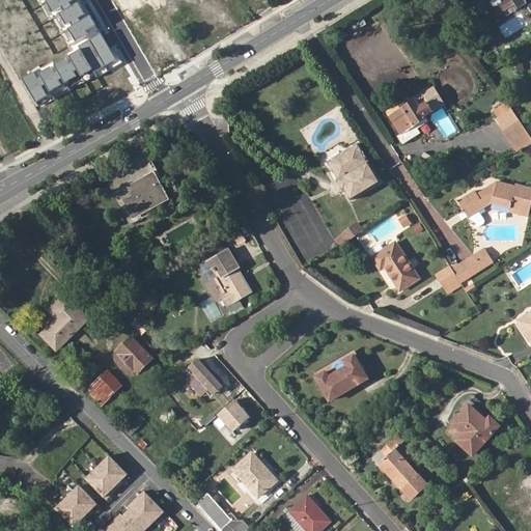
[(49,0),(47,1),(54,14),(63,8),(65,11),(66,10),(74,6),(72,3),(77,0),(49,0)]
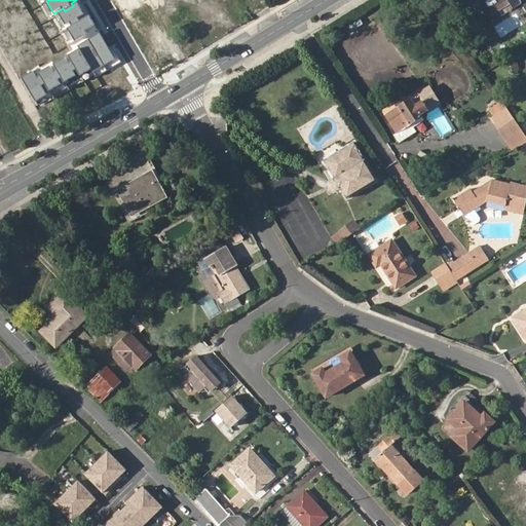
[(525,0),(493,0),(488,4),(485,0),(474,0),(472,2),(485,23),(512,6),(520,1),(523,5),(525,10),(525,0)]
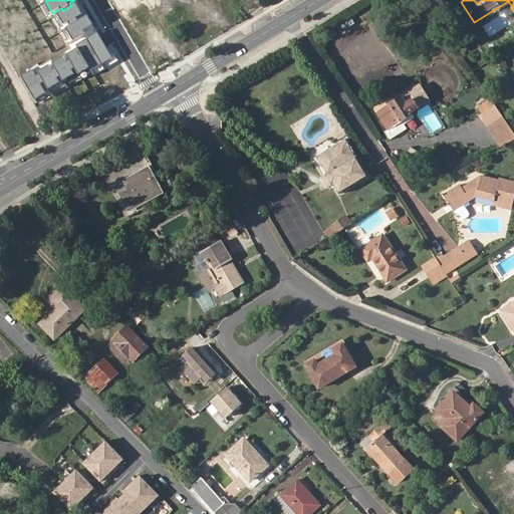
[(503,10),(511,5),(508,1),(500,6),(503,10)]
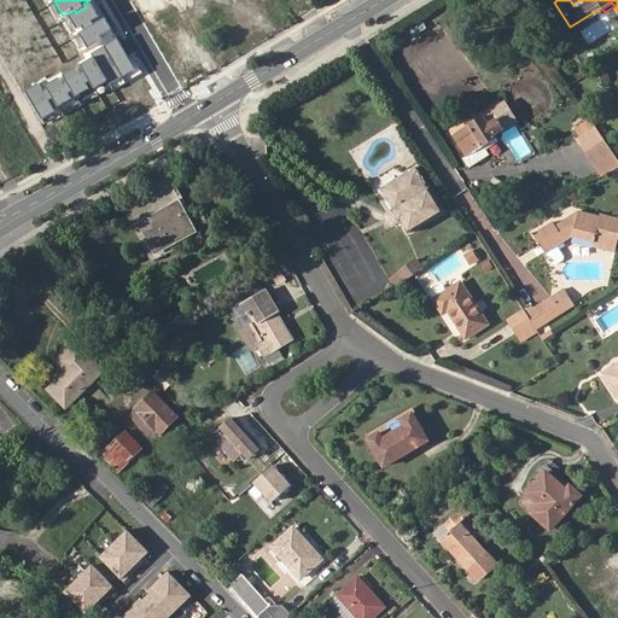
[(76,13),(71,16),(79,28),(83,24),(87,29),(95,24),(93,21),(99,17),(93,4),(86,7),(77,12),(76,13)]
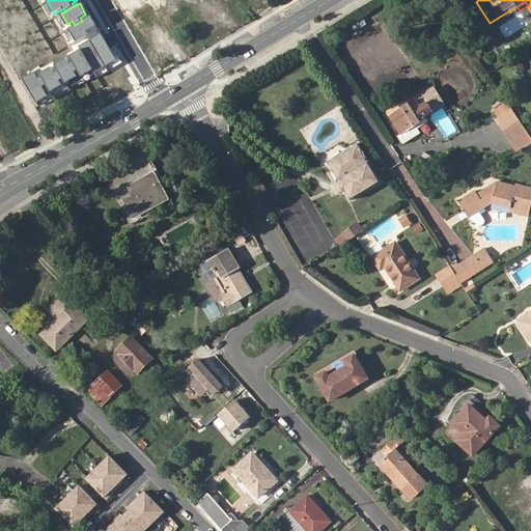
[(91,16),(68,29),(77,43),(89,35),(86,30),(96,24),(91,16)]
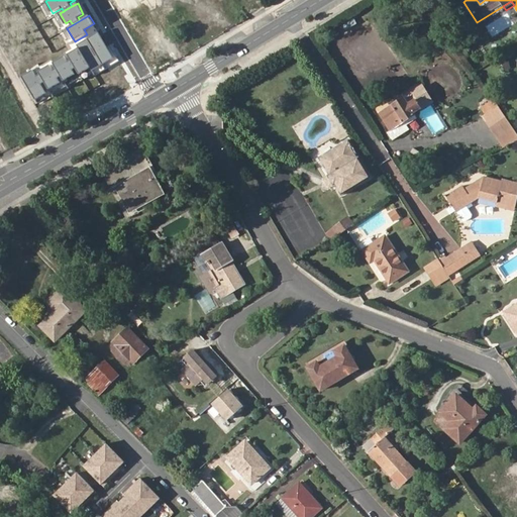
[(507,16),(490,23),(494,32),(511,24),(507,16)]
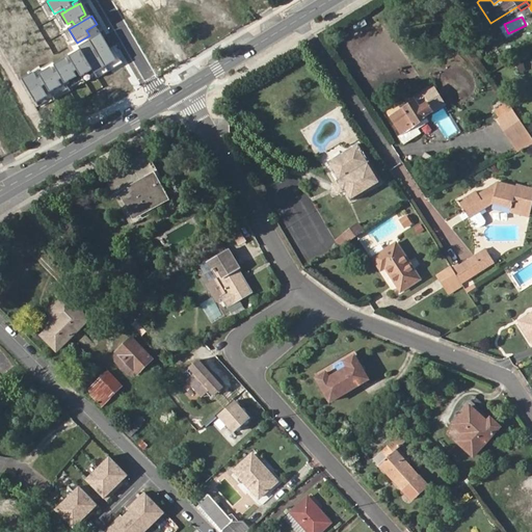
[(102,36),(69,55),(73,62),(77,70),(83,79),(115,59),(102,36)]
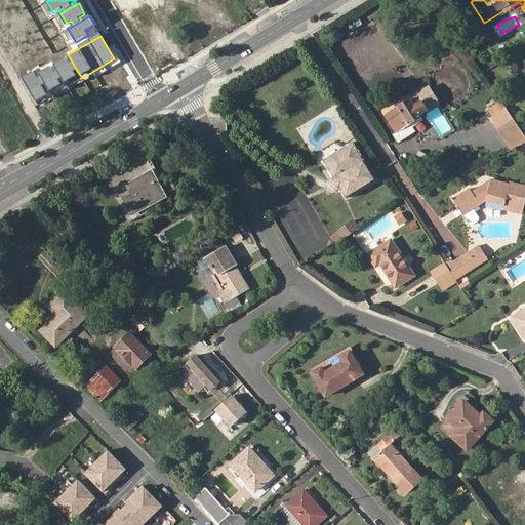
[(66,57),(54,64),(66,83),(77,76),(74,71),(76,69),(72,62),(69,64),(66,57)]
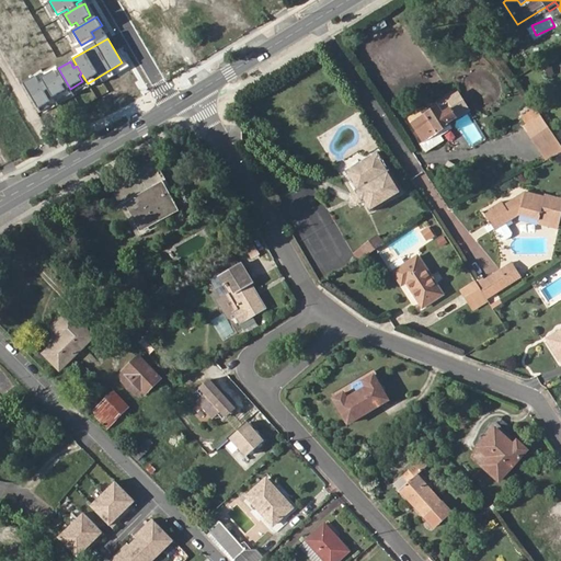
[(54,70),(43,77),(55,98),(67,90),(64,84),(66,83),(61,75),(58,77),(54,70)]
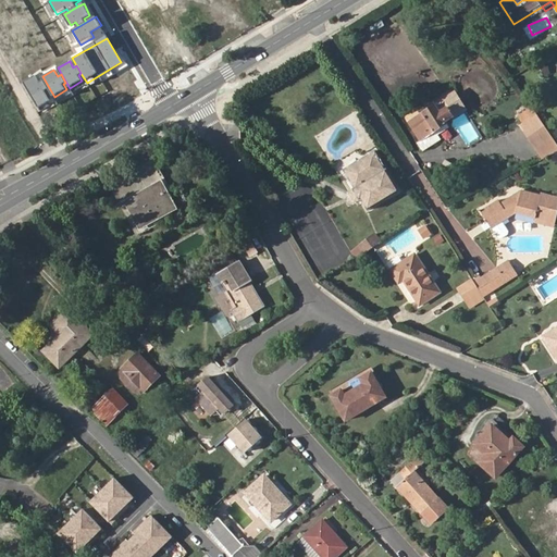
[(37,78),(25,84),(37,104),(49,98),(46,93),(49,90),(45,83),(40,85),(37,78)]
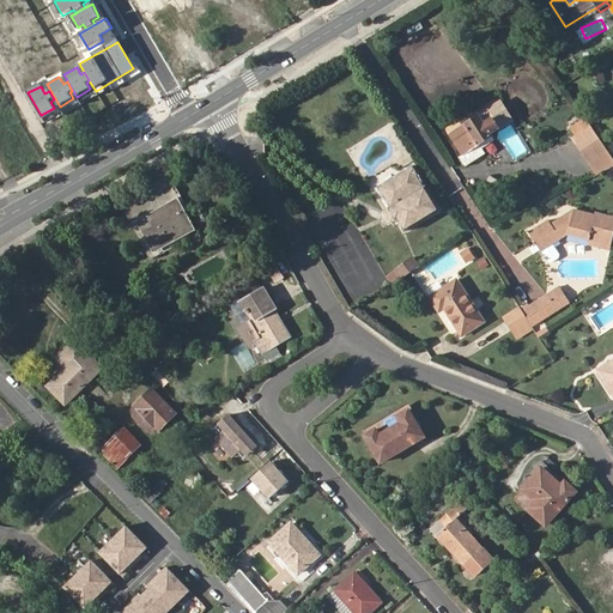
[(478,109),(443,128),(462,165),(485,153),(480,146),(493,140),(490,133),(513,121),(499,97),(478,109)]
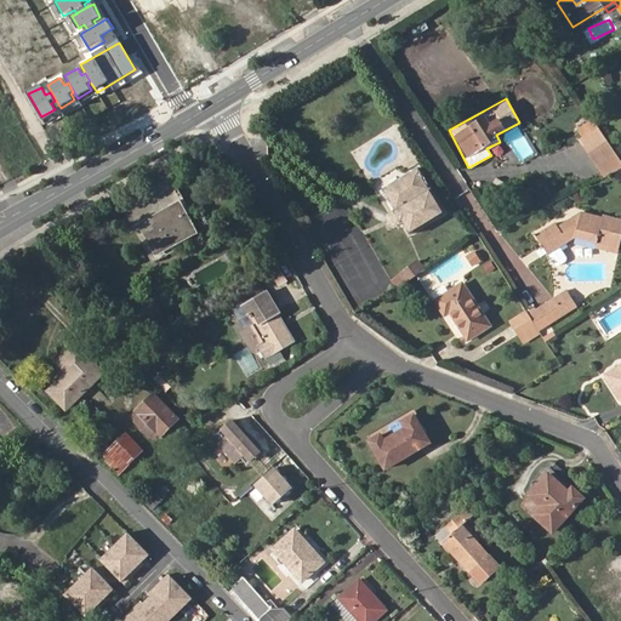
[(620,164),(593,118),(573,130),(603,178),(620,167),(620,164)]
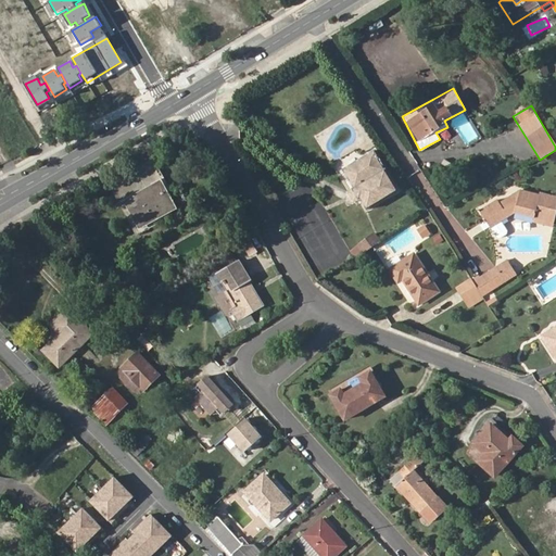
[(363,184),(355,188),(354,189),(361,200),(363,199),(369,210),(389,197),(400,190),(380,159),(381,158),(376,150),(351,165),(363,184)]
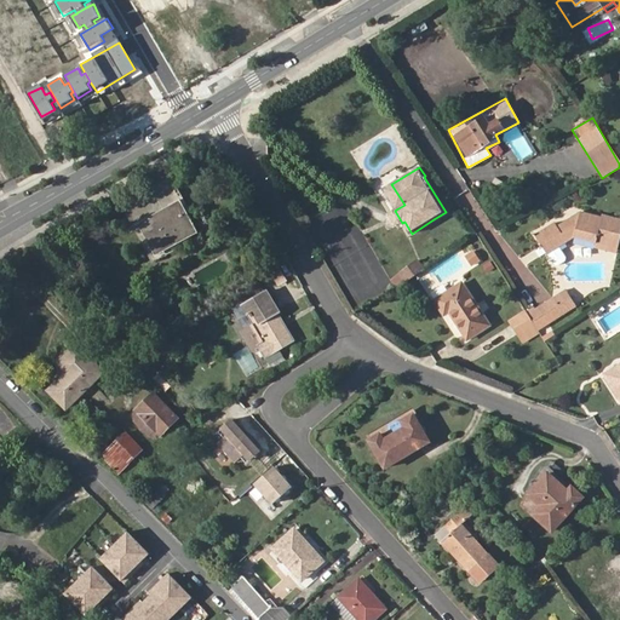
[(173,244),(174,246),(200,233),(168,176),(128,199),(142,224),(144,224),(159,251),(173,244)]
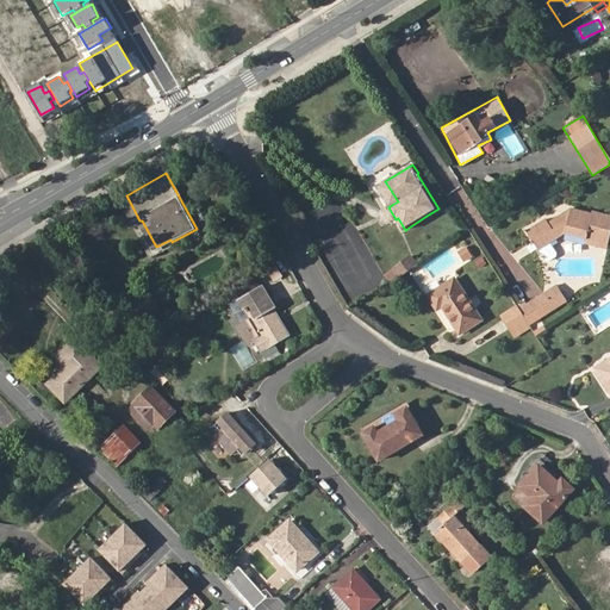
[(378,186),(390,206),(398,201),(385,181),(378,186)]
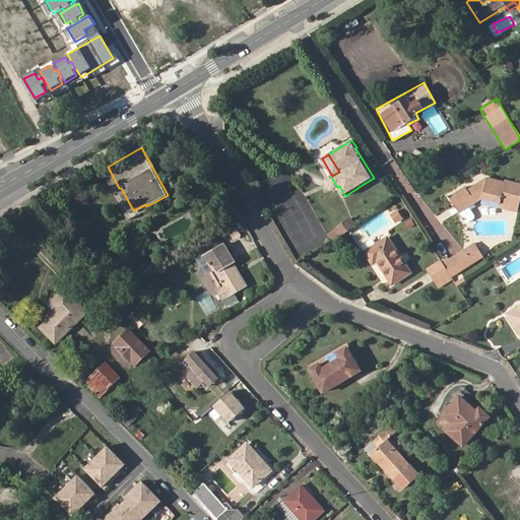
[(247,163),(254,175),(266,168),(259,155),(247,163)]
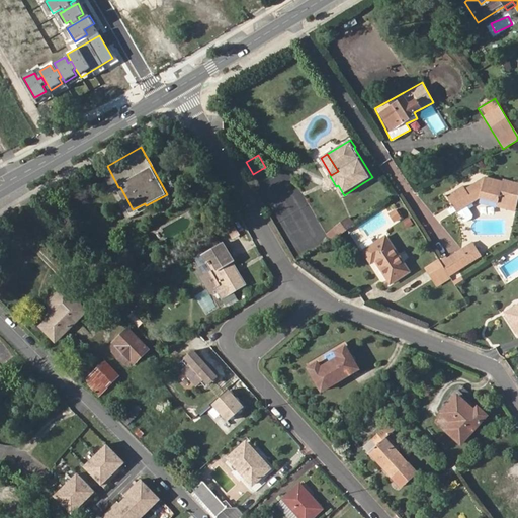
[(480,197),(498,202),(516,207),(517,201),(517,182),(504,179),(504,181),(485,175),(483,183),(476,181),(464,188),(462,185),(446,195),(450,203),(458,198),(463,206),(480,197)]
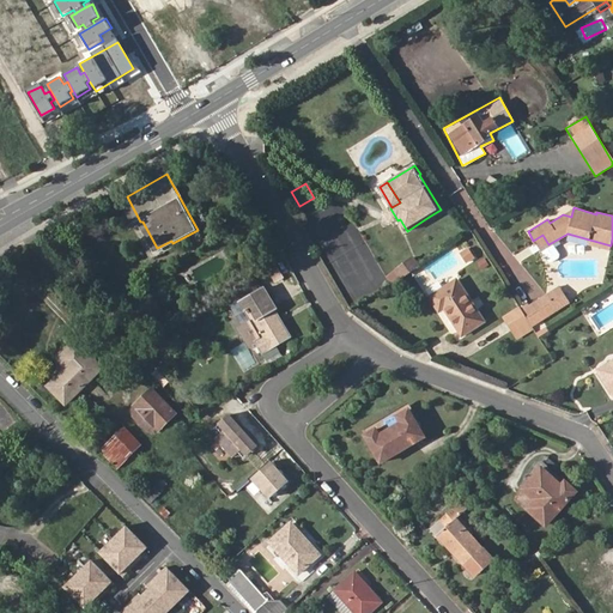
[(539,250),(548,244),(542,235),(533,241),(539,250)]
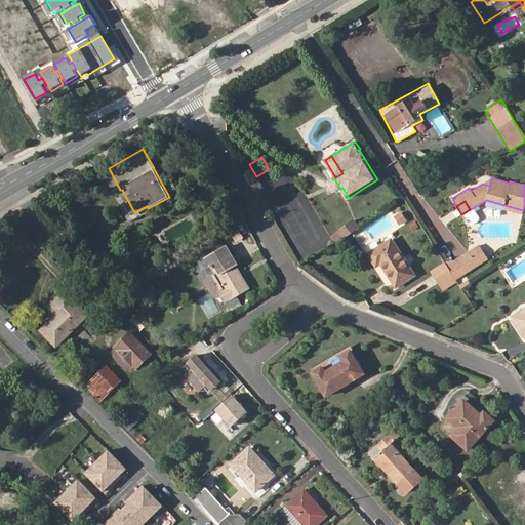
[(523,210),(505,205),(503,209),(523,214),(523,210)]
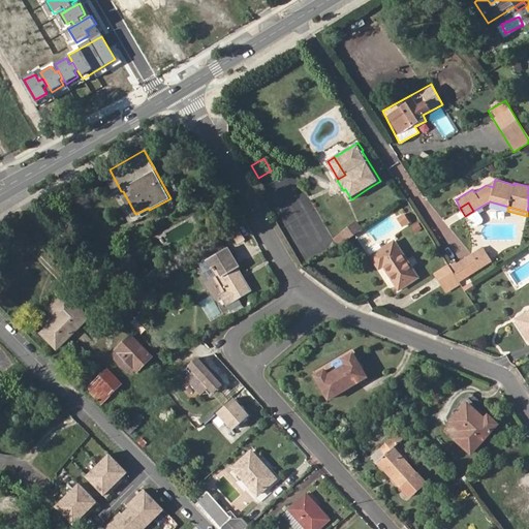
[(409,222),(403,214),(397,218),(402,226),(409,222)]
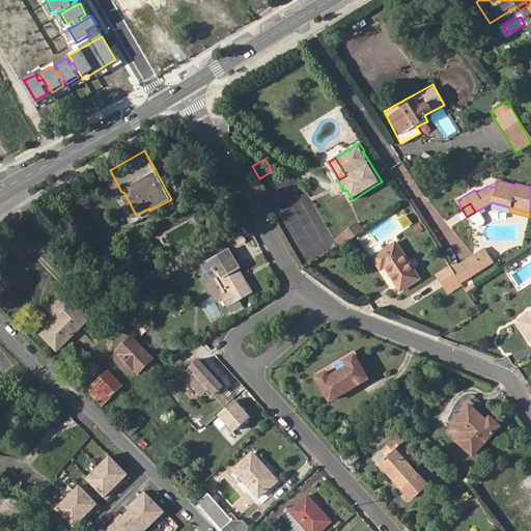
[(356,220),(333,239),(339,247),(362,228),(356,220)]
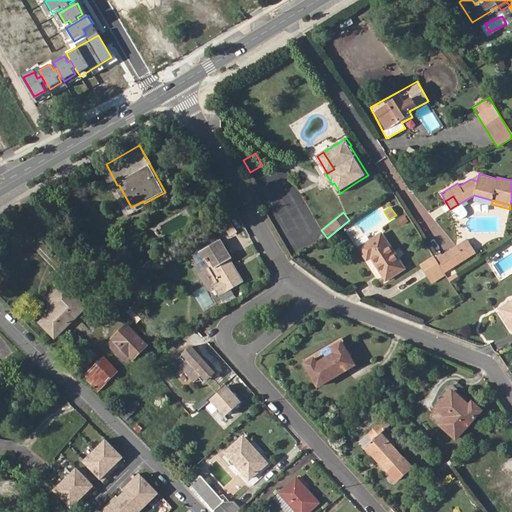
[(59,225),(64,233),(73,228),(68,219),(59,225)]
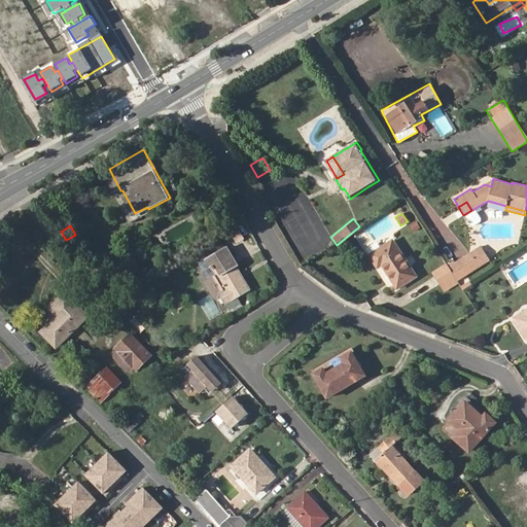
[(371,256),(378,269),(383,266),(397,289),(416,277),(393,242),(371,256)]
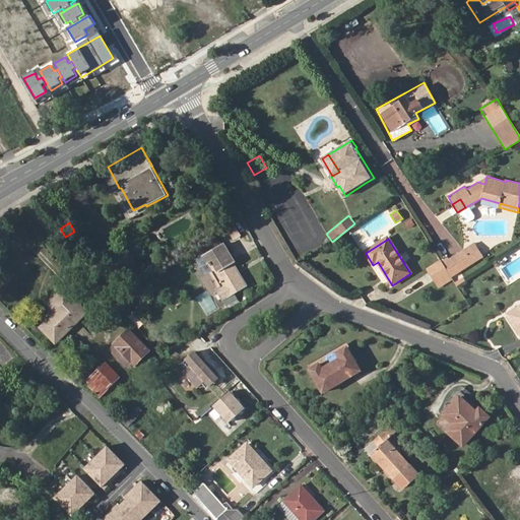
[(223,241),(197,256),(208,275),(215,271),(224,286),(219,289),(225,300),(250,285),(223,241)]
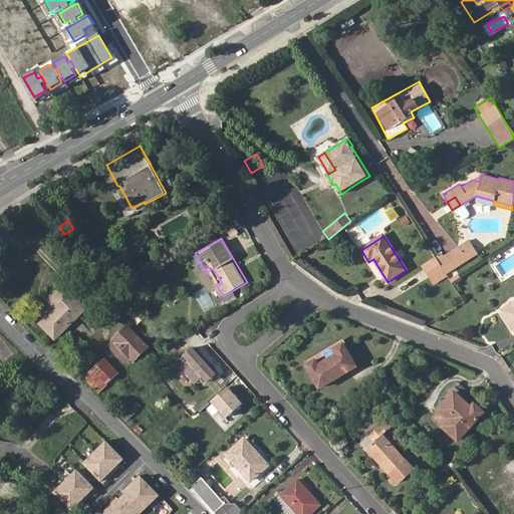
[(468,252),(473,259),(479,256),(470,242),(460,248),(463,255),(468,252)]
